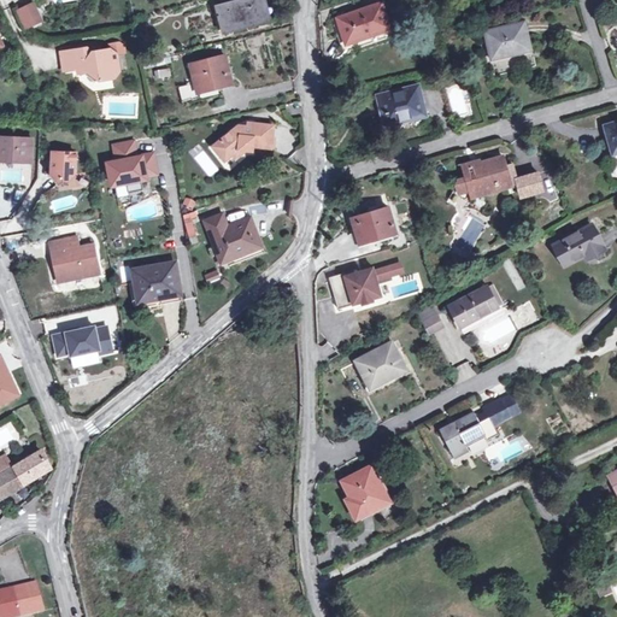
[(221,31),(251,23),(247,12),(268,7),(265,0),(238,0),(215,6),(221,31)]
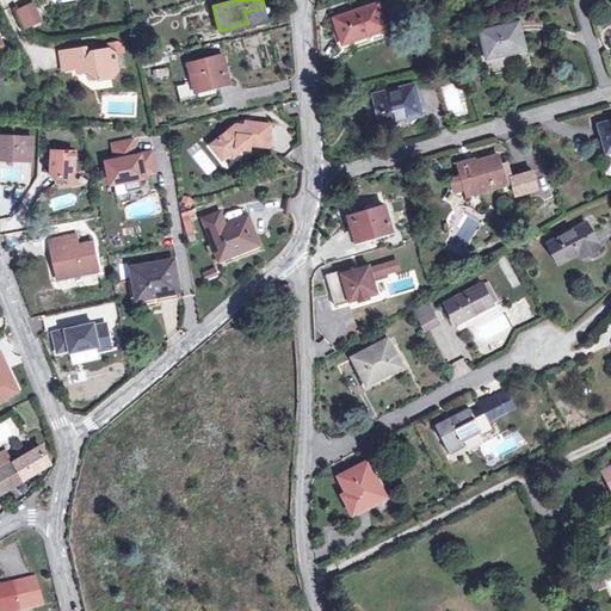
[(377,5),(382,18),(388,16),(384,4),(377,5)]
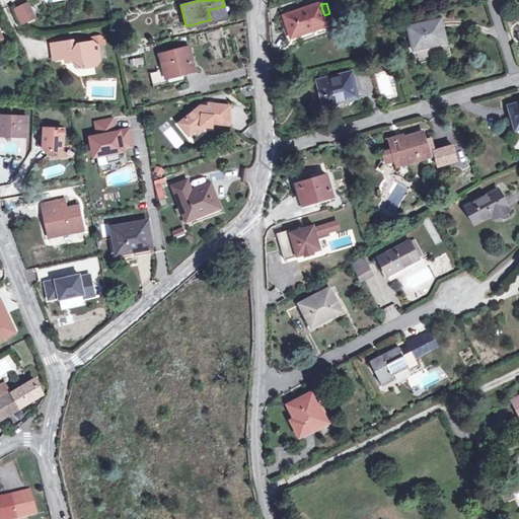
[(324,15),(320,4),(285,16),(291,36),(327,24),(324,15)]
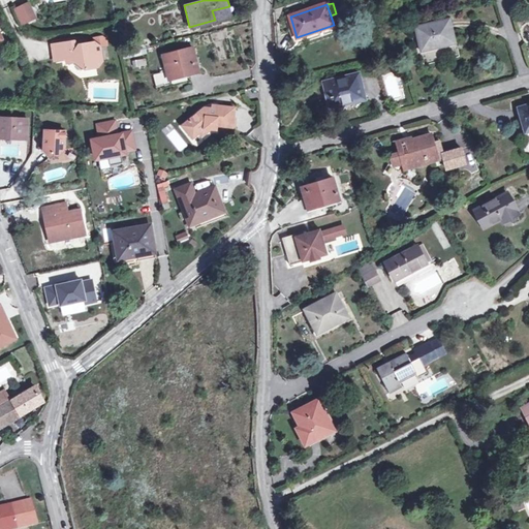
[(14,11),(22,24),(34,19),(28,5),(14,11)]
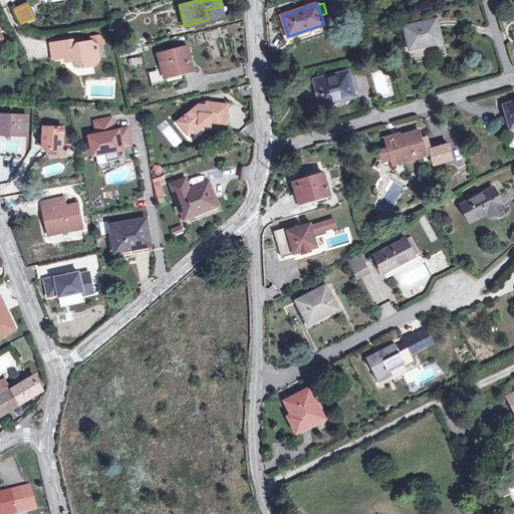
[(226,15),(223,6),(206,10),(209,19),(226,15)]
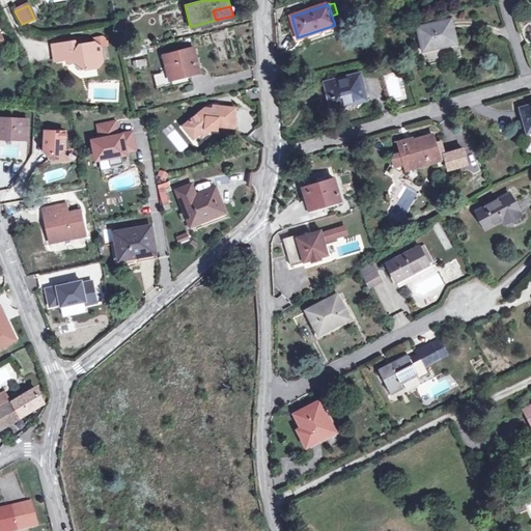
[(451,21),(418,28),(423,52),(456,44),(451,21)]
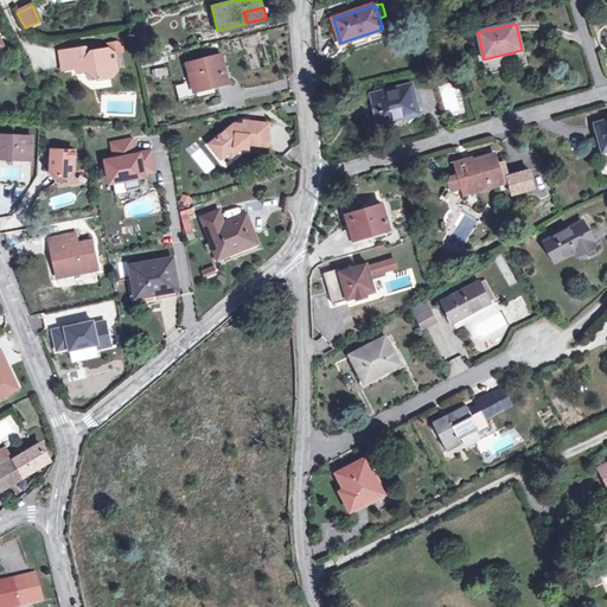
[(91,56),(89,52),(84,48),(59,52),(63,72),(76,69),(77,74),(85,72),(97,81),(113,78),(117,71),(115,53),(110,49),(97,51),(96,55),(91,56)]
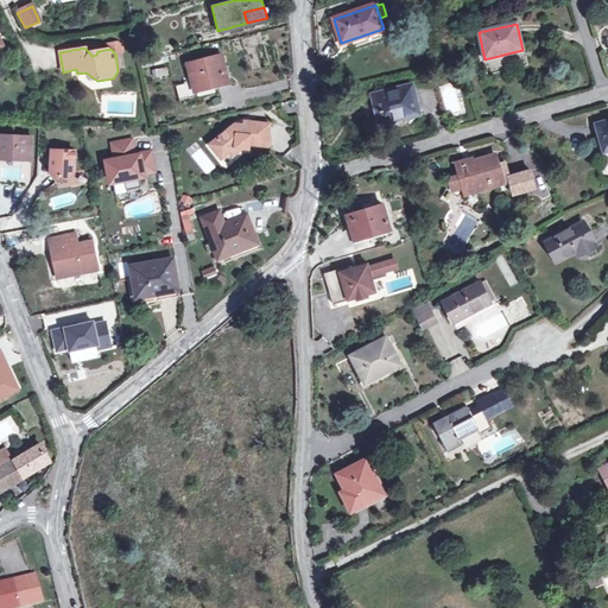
[(487,71),(525,64),(523,52),(485,61),(487,71)]
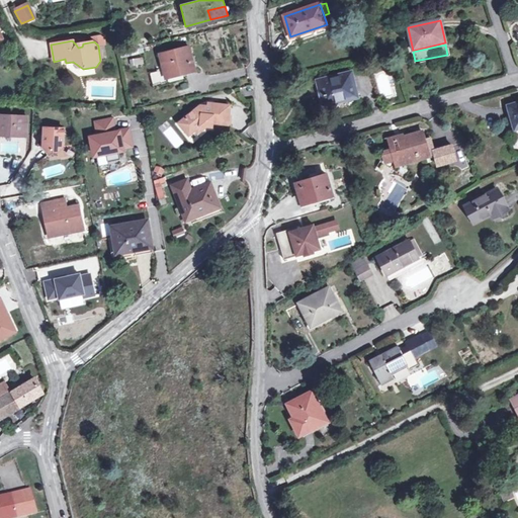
[(164,70),(150,74),(153,85),(166,82),(165,76),(182,72),(183,75),(194,72),(188,48),(159,55),(164,70)]
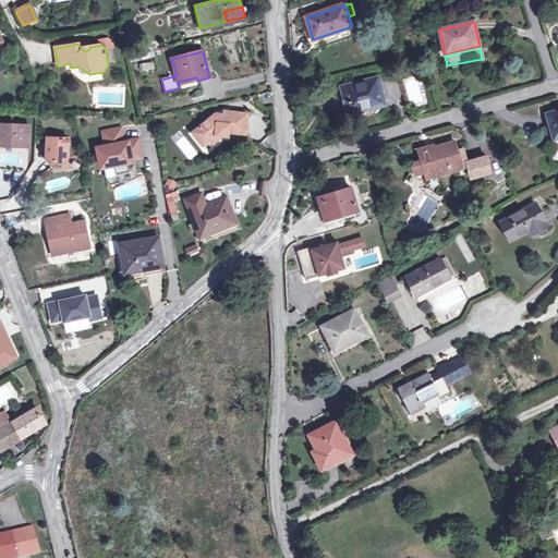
[(155,69),(154,61),(138,63),(141,71),(155,69)]
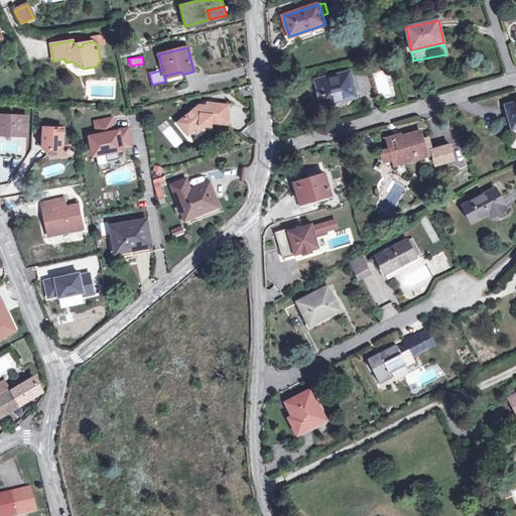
[(321,107),(356,99),(350,73),(315,81),(321,107)]
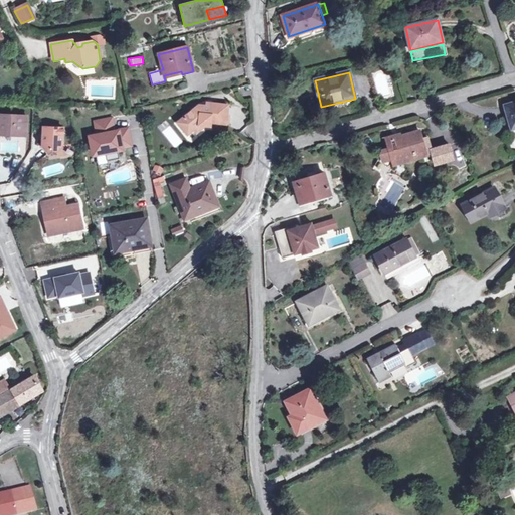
[(514,127),(514,103),(506,107),(512,129),(514,127)]
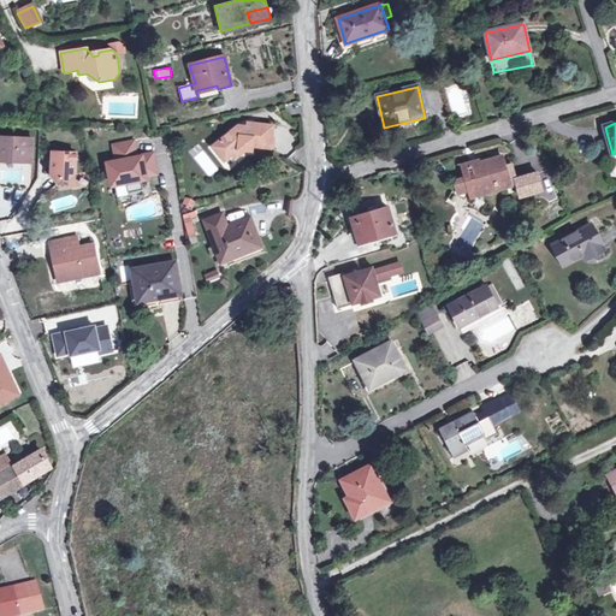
[(237,152),(243,152),(252,152),(252,148),(273,149),(273,138),(271,138),(272,126),(254,125),(254,130),(237,129),(213,148),(224,163),(231,157),(237,152)]
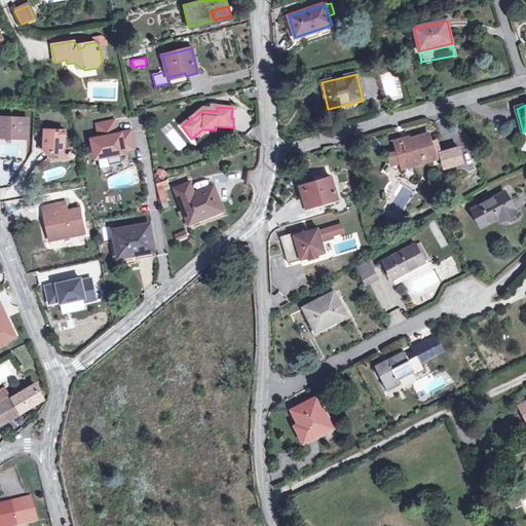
[(0,137),(27,139),(28,119),(0,118),(0,137)]
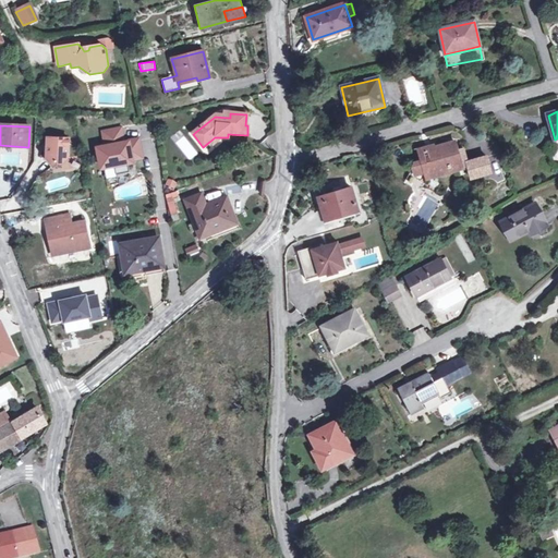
[(142,158),(138,141),(124,143),(121,128),(102,132),(106,147),(98,148),(101,168),(114,166),(116,174),(130,172),(128,162),(132,161),(132,160),(142,158)]
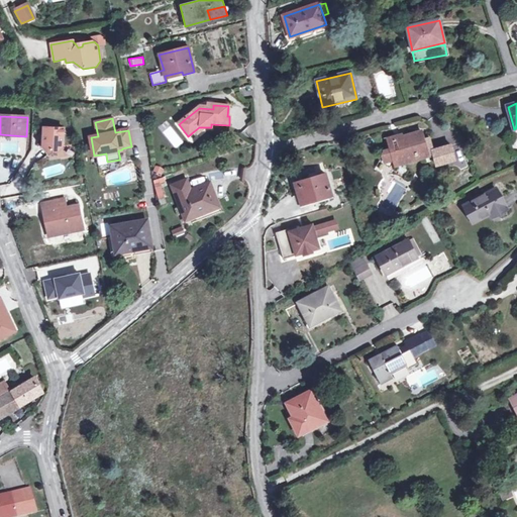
[(163,131),(175,148),(184,142),(172,125),(163,131)]
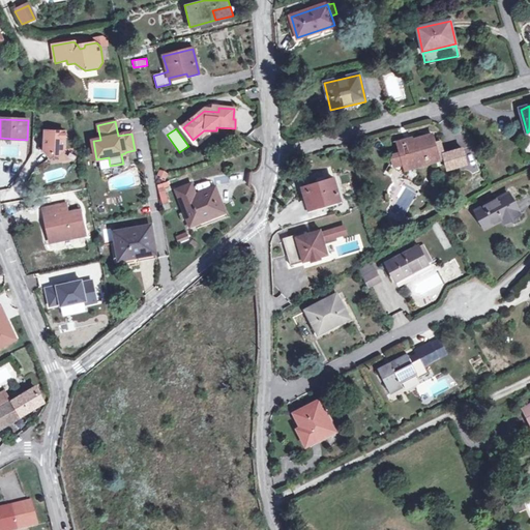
[(45,138),(45,151),(51,158),(54,155),(60,155),(64,151),(65,133),(46,131),(45,138)]
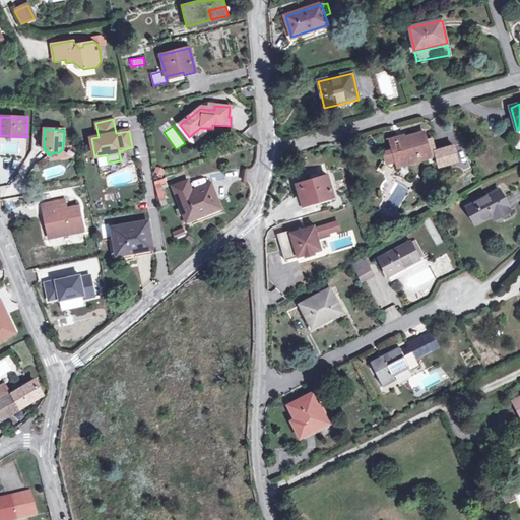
[(49,156),(50,155),(44,148),(44,135),(42,134),(42,149),(49,156)]
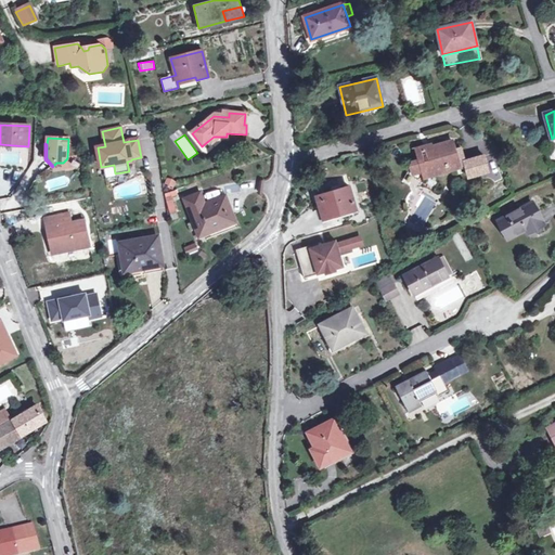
[(421,162),(425,176),(460,166),(460,169),(466,168),(468,179),(489,173),(485,158),(465,164),(461,150),(455,152),(453,143),(418,153),(421,162)]
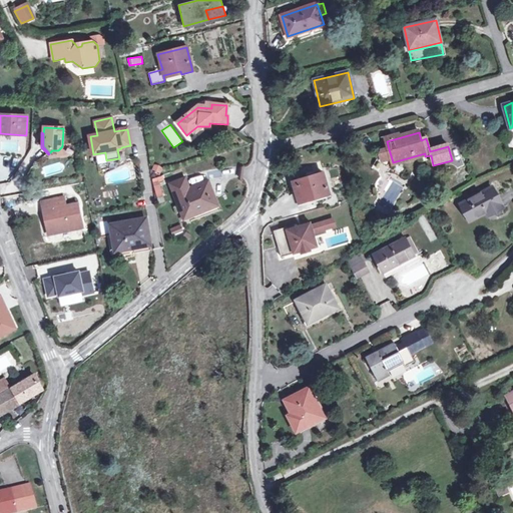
[(393,162),(389,149),(383,152),(376,162),(388,169),(393,162)]
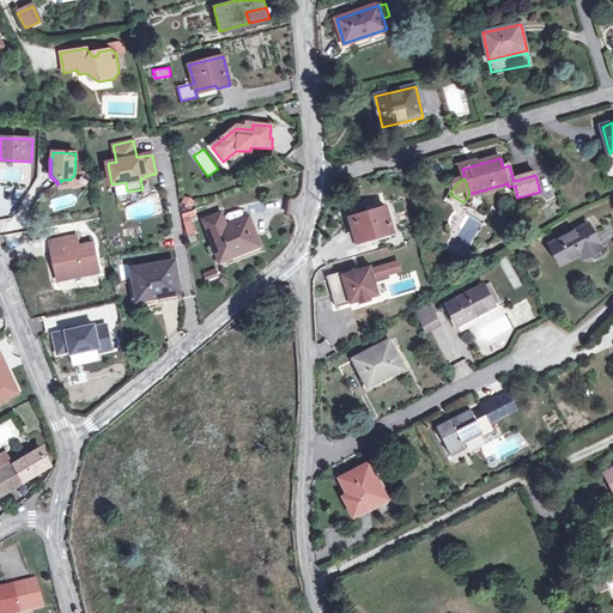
[(183,196),(181,204),(192,206),(194,199),(183,196)]
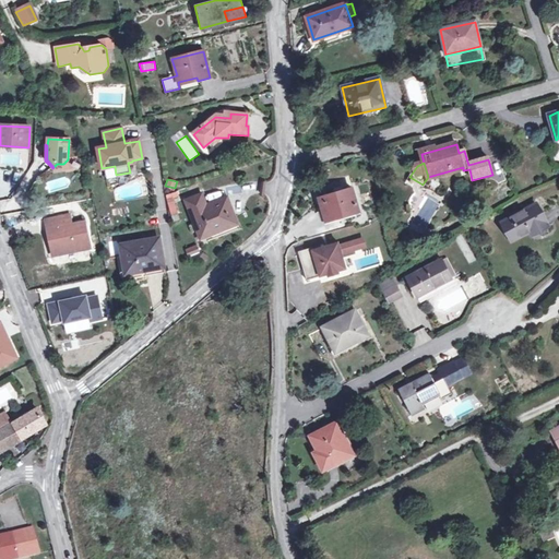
[(335,192),(335,194),(320,199),(326,222),(359,212),(353,189),(344,191),(343,190),(335,192)]
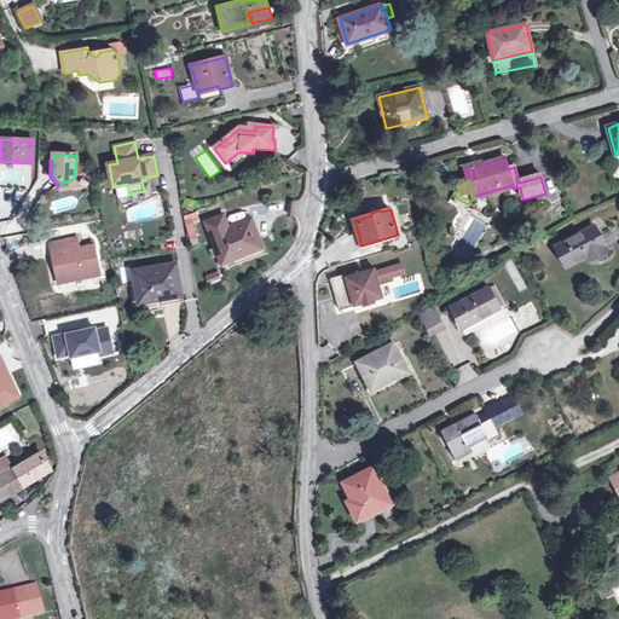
[(221,265),(235,260),(233,259),(258,249),(253,233),(256,232),(252,218),(227,226),(224,215),(206,223),(221,265)]
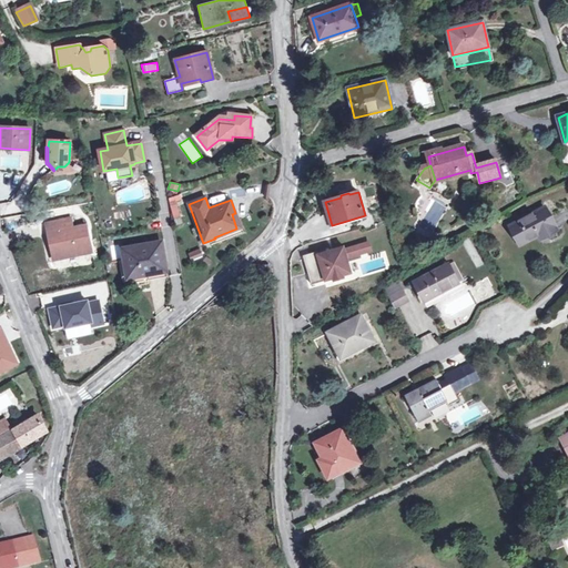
[(544,232),(545,236),(557,231),(545,208),(510,226),(520,245),(539,234),(544,232)]
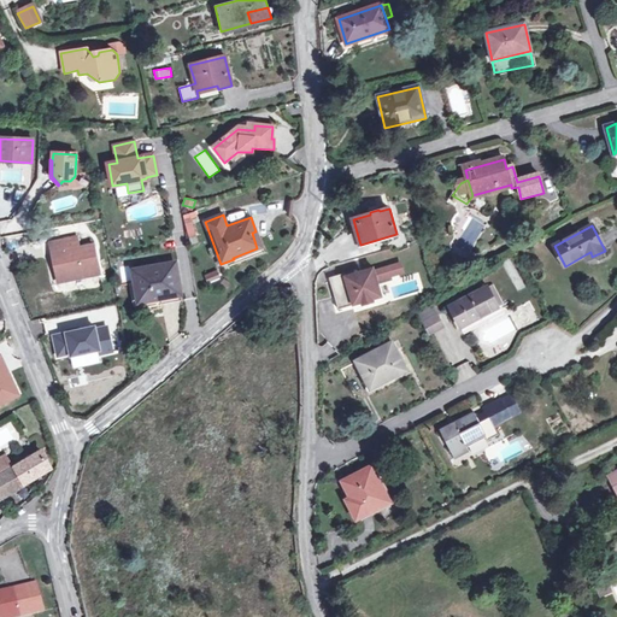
[(64,281),(99,274),(92,238),(81,240),(83,247),(78,248),(77,238),(50,244),(52,254),(59,253),(64,281)]
